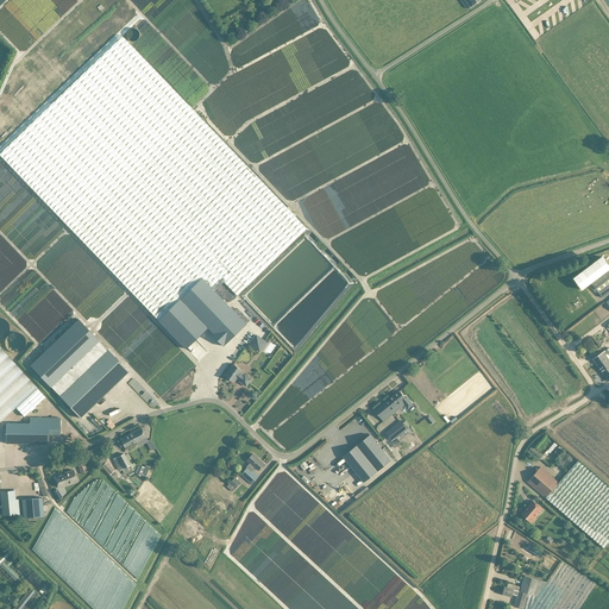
[(0,151),(104,264),(186,350),(208,328),(224,344),(246,324),(215,290),(224,282),(238,295),(308,228),(248,167),(123,35),(0,151)]
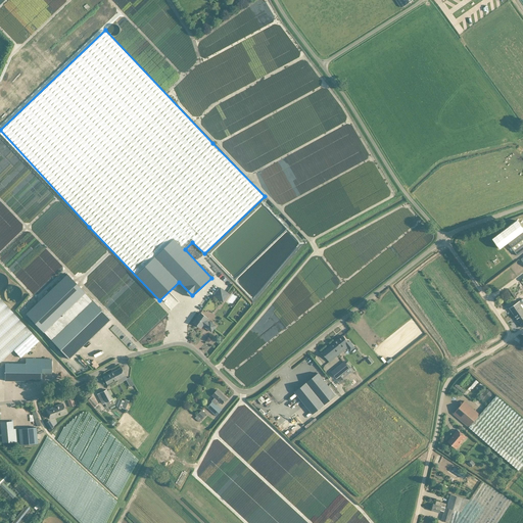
[(522,245),(522,232),(508,243),(515,252),(522,245)]
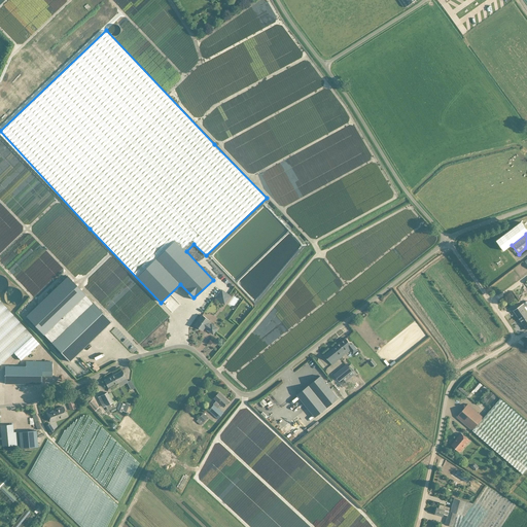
[(68,276),(26,316),(51,343),(69,361),(111,321),(94,303),(68,276)]
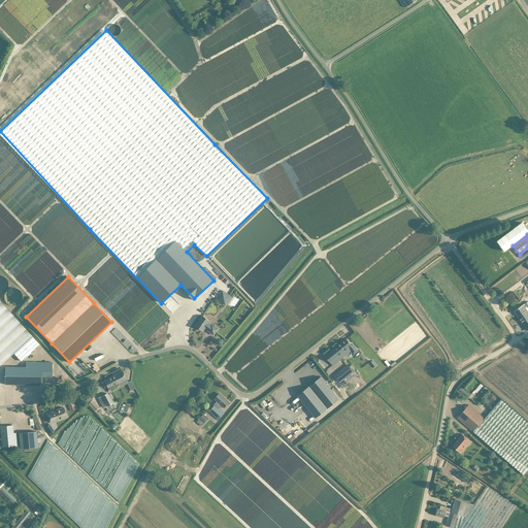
[(219,296),(217,299),(226,305),(232,297),(229,295),(223,291),(219,296)]
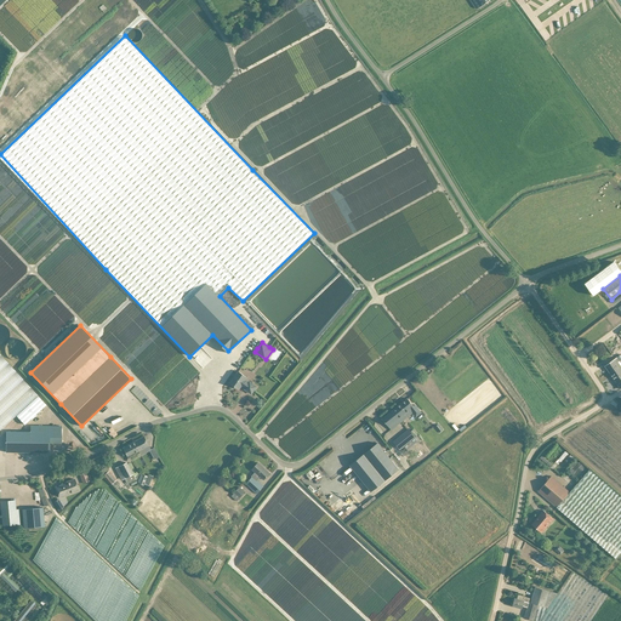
[(0,429),(16,415),(38,396),(0,354),(0,429)]
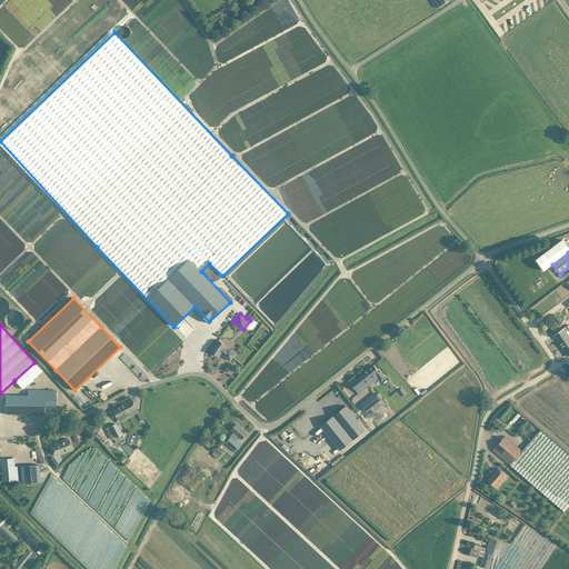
[(568,332),(566,328),(555,336),(568,357),(568,356),(568,332)]
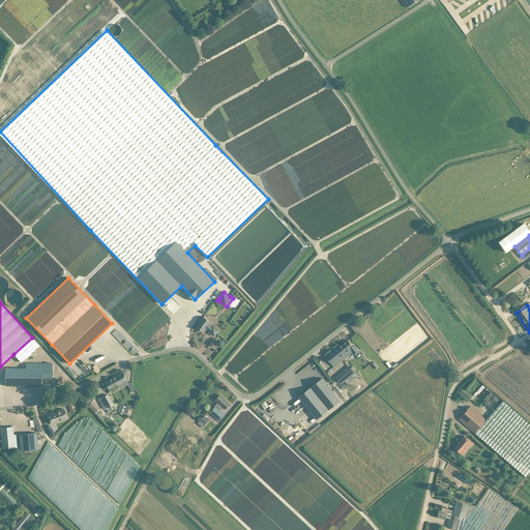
[(183,321),(185,324),(196,314),(194,312),(183,321)]
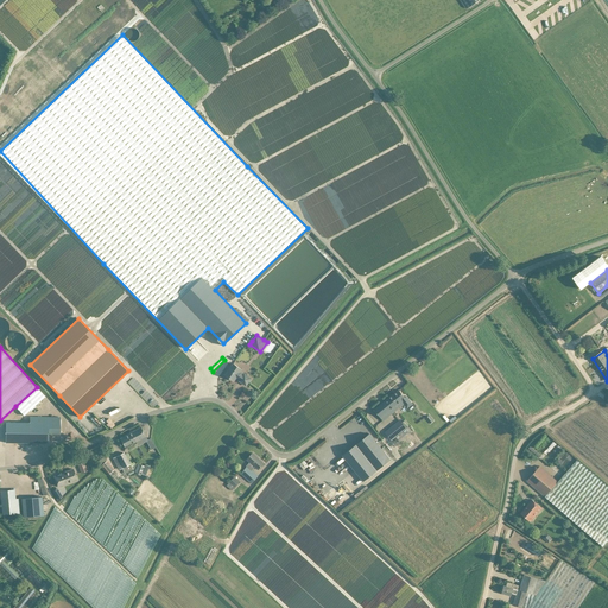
[(234,363),(226,375),(234,381),(236,377),(240,379),(240,381),(246,386),(251,379),(245,374),(244,375),(240,373),(242,369),(234,363)]
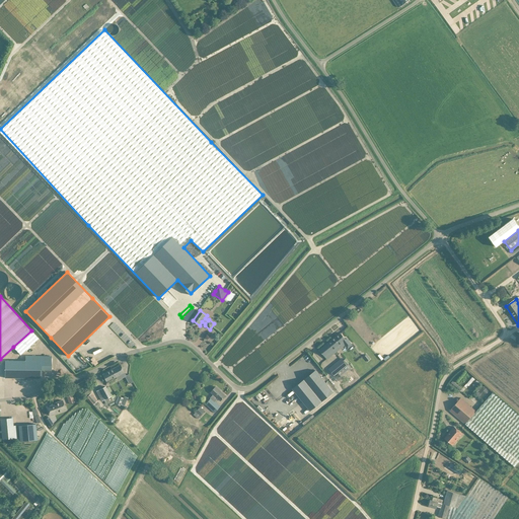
[(13,347),(20,355),(39,339),(31,330),(13,347)]
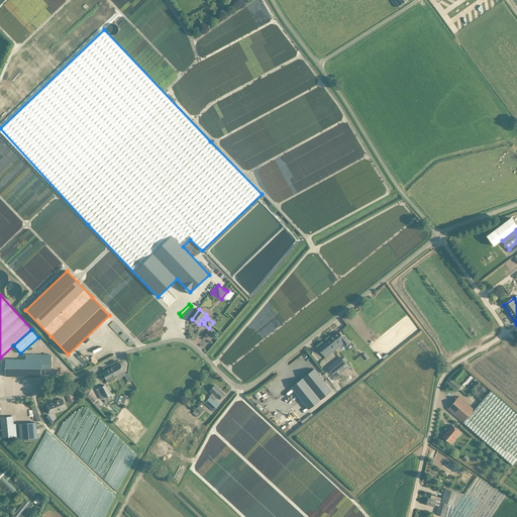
[(339,331),(318,348),(326,357),(343,343),(344,344),(349,340),(345,336),(344,337),(339,331)]
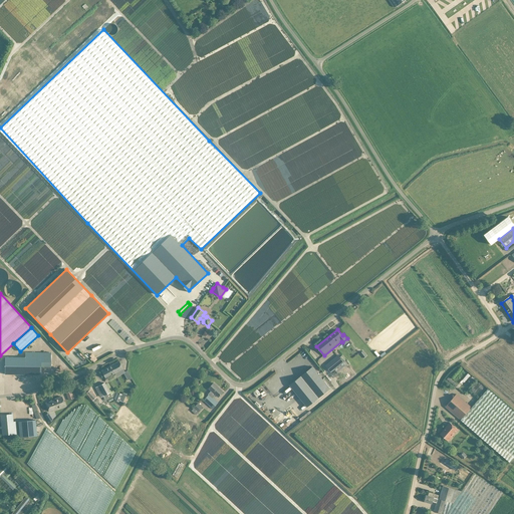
[(4,359),(4,361),(5,361),(5,374),(40,374),(41,366),(51,366),(51,352),(50,352),(50,357),(41,357),(41,352),(25,352),(25,357),(5,357),(5,359),(4,359)]
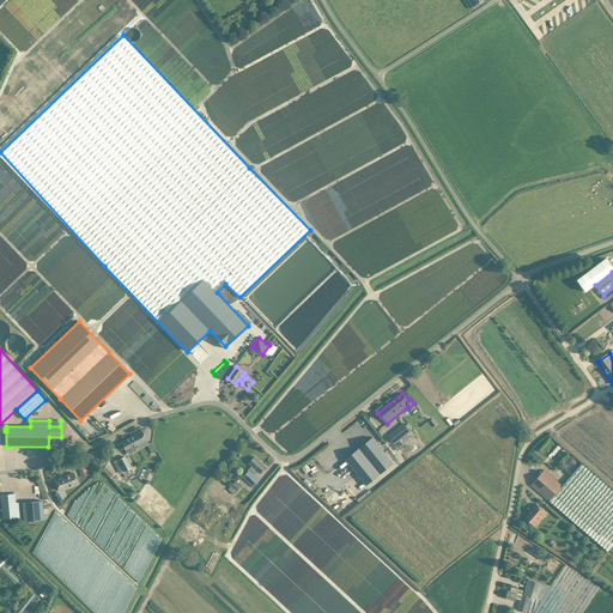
[(408,424),(405,426),(404,424),(389,436),(395,443),(396,443),(400,448),(405,444),(405,445),(417,436),(408,424)]
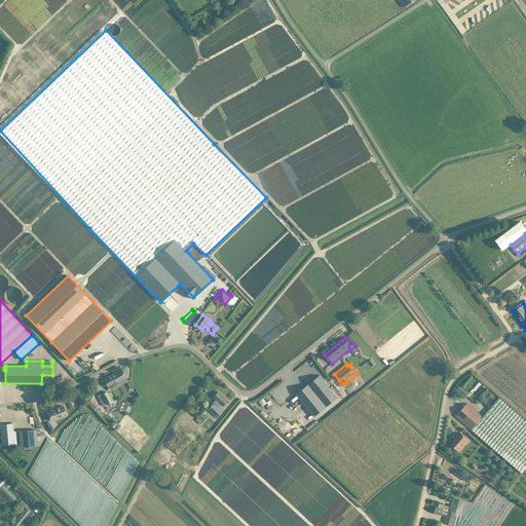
[(104,379),(106,384),(108,387),(118,382),(119,386),(128,381),(126,377),(124,374),(121,370),(104,379)]
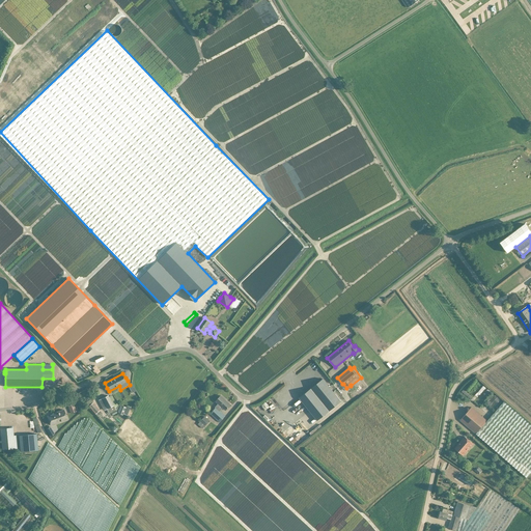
[(341,401),(323,379),(299,398),(317,420),(341,401)]
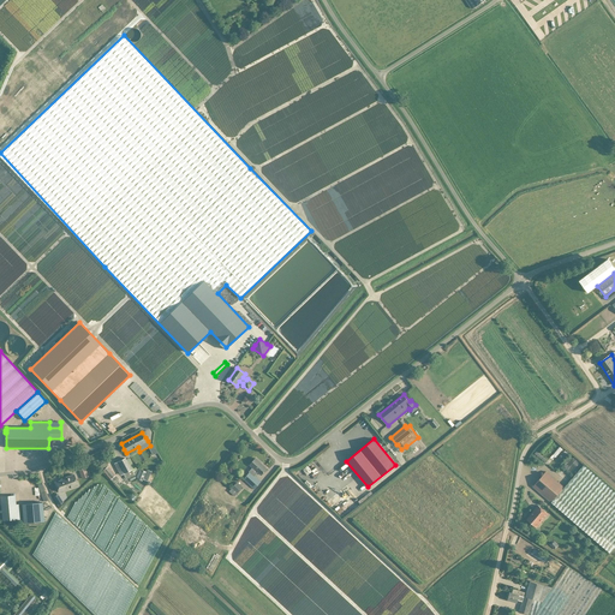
[(125,458),(117,464),(123,475),(125,479),(135,475),(132,472),(136,470),(130,458),(126,460),(125,458)]
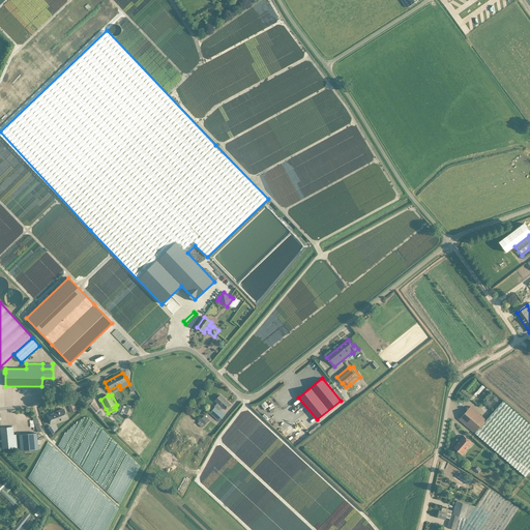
[(219,410),(223,407),(226,410),(228,408),(228,407),(228,406),(230,404),(225,399),(225,400),(221,395),(221,394),(215,401),(217,403),(214,406),(215,407),(209,413),(218,421),(225,415),(219,410)]
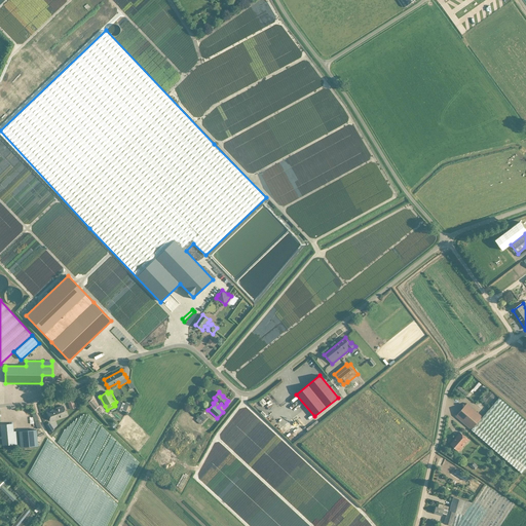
[(85,399),(88,402),(88,403),(95,410),(98,413),(102,410),(99,407),(99,406),(89,396),(85,399)]
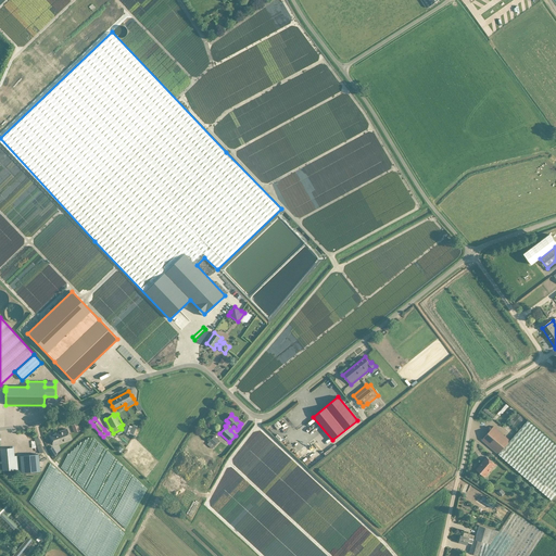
[(279,430),(287,427),(283,420),(276,425),(279,430)]
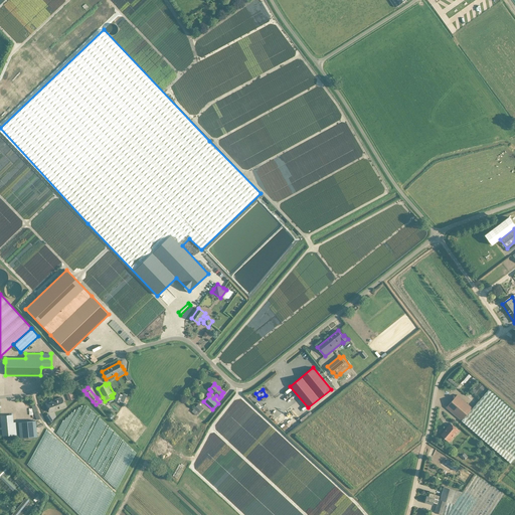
[(511,463),(514,458),(514,411),(489,389),(473,408),(458,394),(447,407),(511,463)]
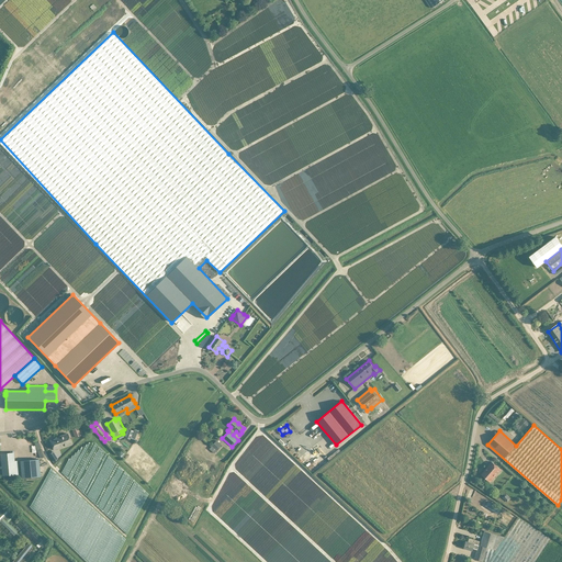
[(51,440),(53,446),(54,450),(71,444),(69,439),(67,434),(59,437),(59,438),(51,440)]
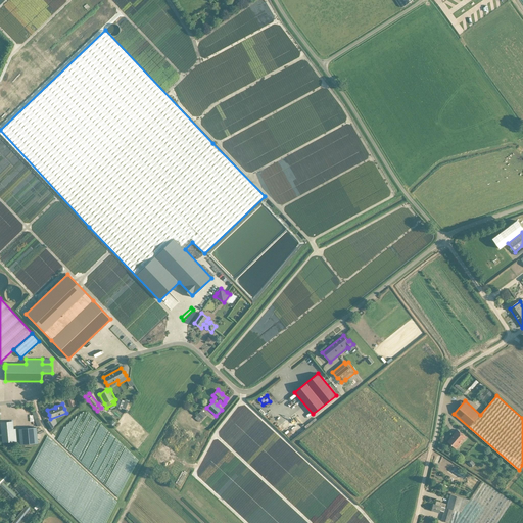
[(191,421),(195,416),(188,409),(184,414),(191,421)]
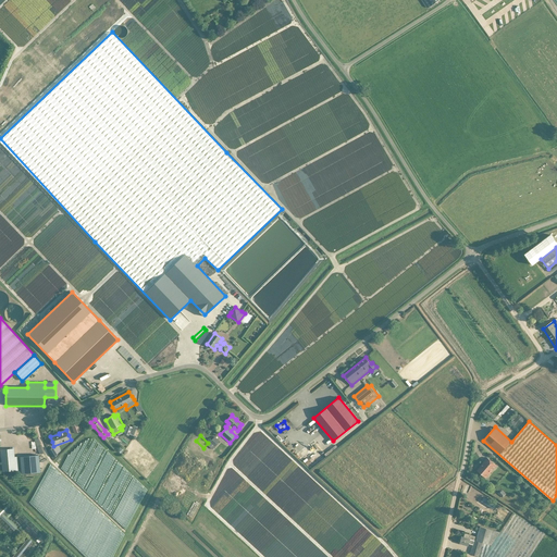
[(212,449),(220,442),(214,436),(208,444),(212,449)]
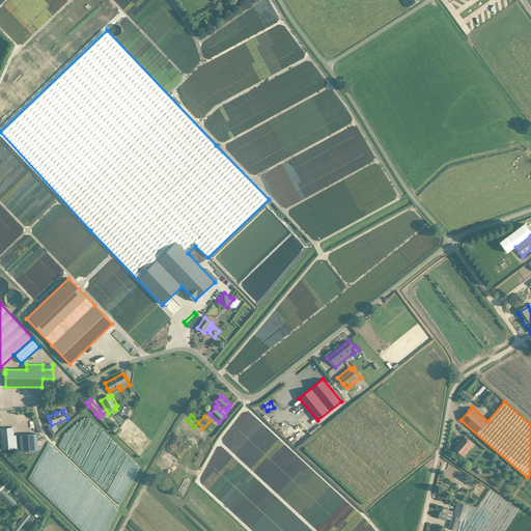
[(298,424),(284,435),(291,443),(304,432),(298,424)]
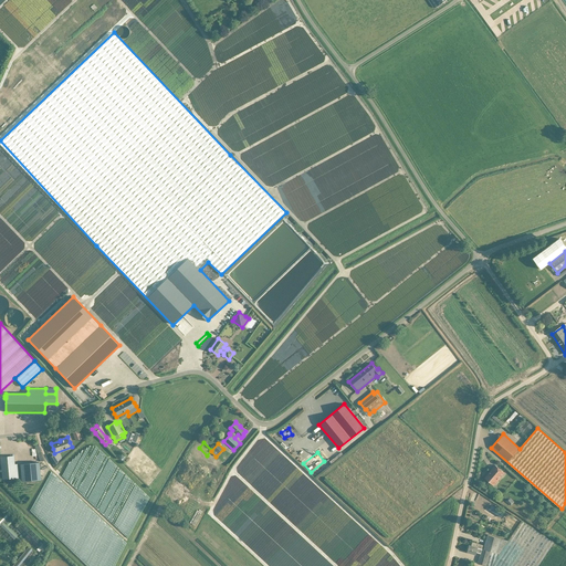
[(334,464),(346,457),(344,454),(332,462),(334,464)]
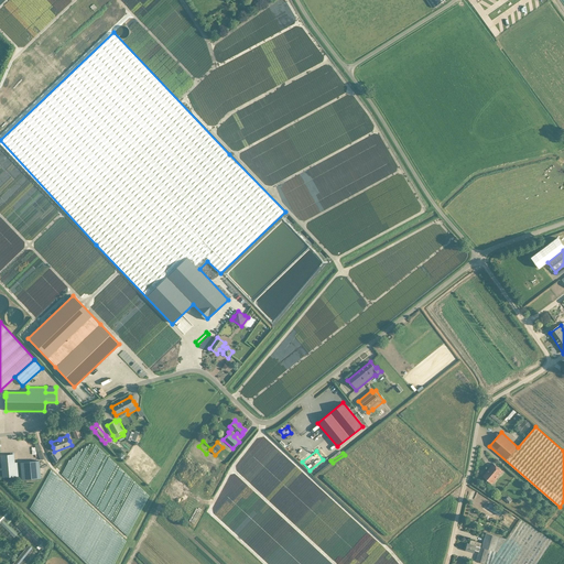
[(0,455),(1,461),(2,477),(20,476),(19,468),(19,463),(14,463),(13,454),(0,455)]
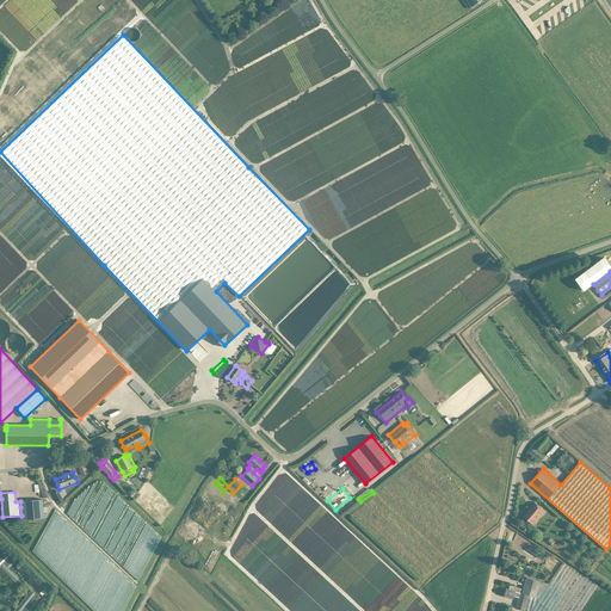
[(42,499),(22,501),(24,520),(44,518),(42,499)]
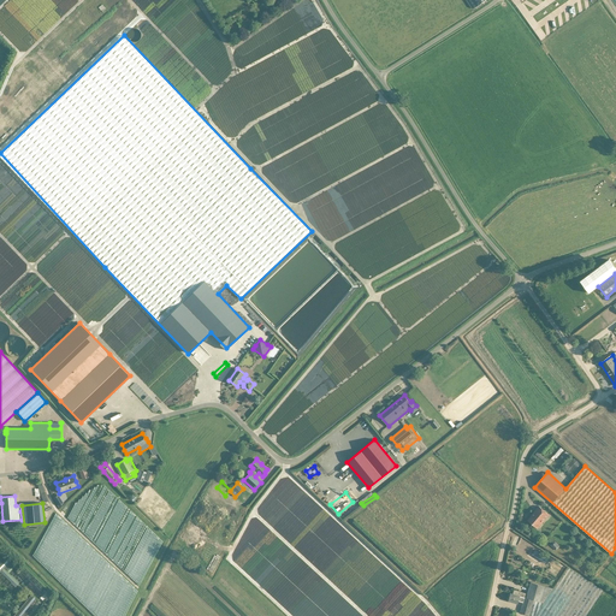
[(527,520),(537,528),(549,515),(539,507),(527,520)]
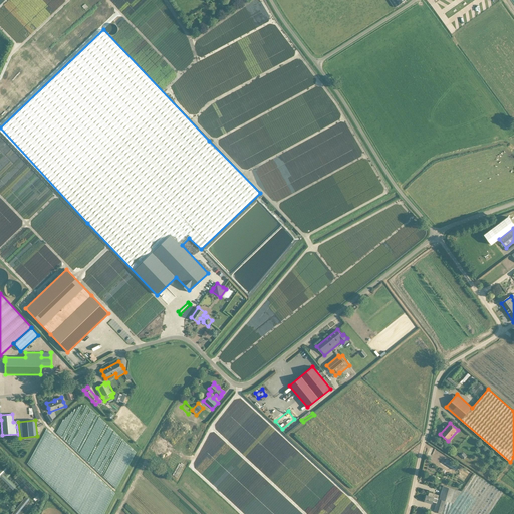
[(5,465),(0,469),(0,476),(13,489),(16,486),(7,478),(12,473),(10,470),(5,475),(3,473),(8,468),(5,465)]
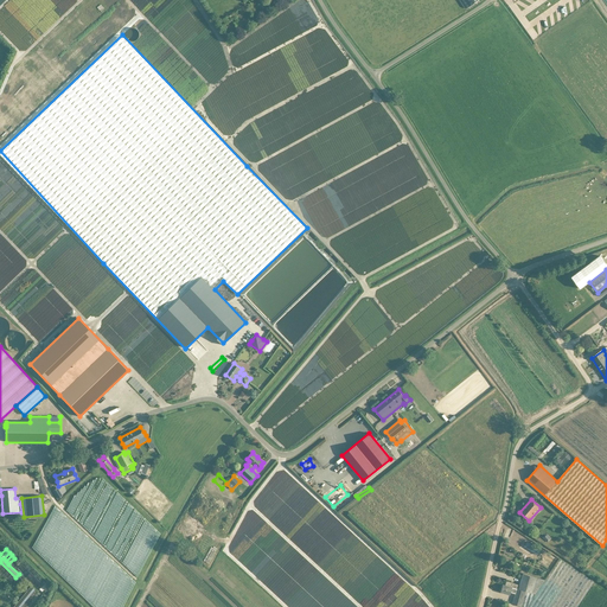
[(576,606),(594,582),(560,558),(545,580),(529,575),(523,574),(519,589),(517,589),(518,585),(508,582),(506,586),(504,585),(502,593),(510,595),(511,593),(516,594),(512,604),(524,606),(576,606)]
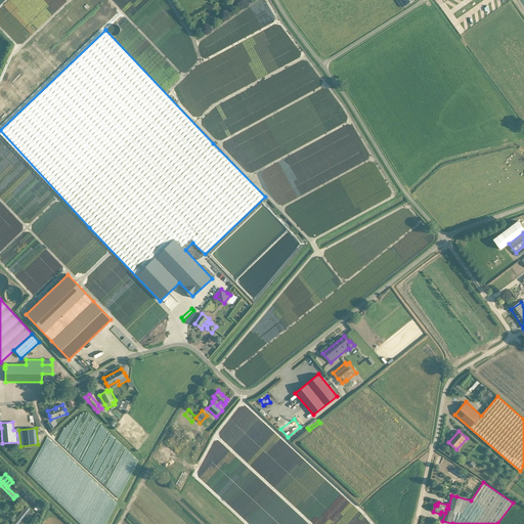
[(40,501),(34,509),(36,511),(43,504),(40,501)]
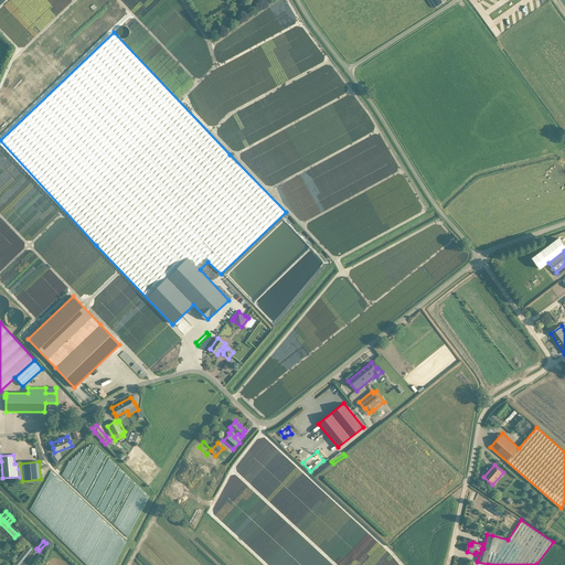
[(30,546),(14,564),(19,564),(32,548),(30,546)]
